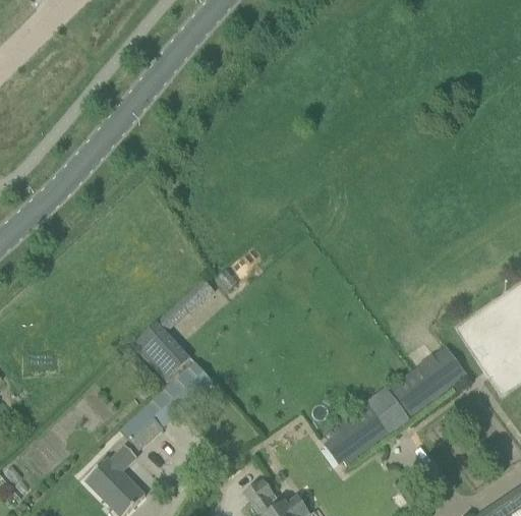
[(189,311),(214,289),(203,277),(131,343),(165,379),(189,357),(165,330),(187,309),(189,311)]
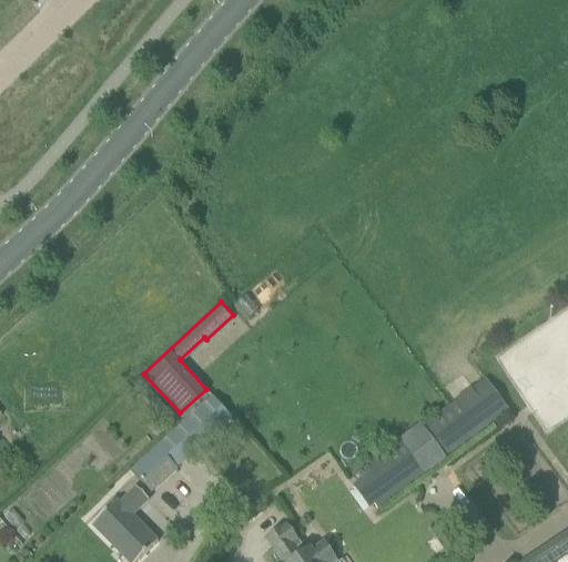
[(365,500),(373,510),(509,410),(484,376),(351,473),(347,477),(365,500)]
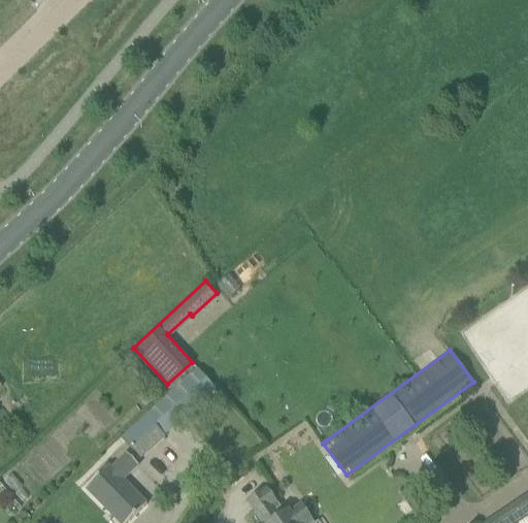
[(138,454),(215,385),(197,365),(121,434),(138,454)]
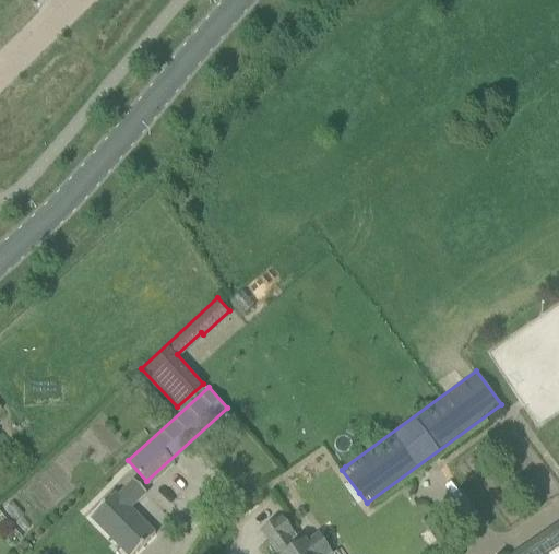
[(169,412),(162,405),(149,417),(155,425),(169,412)]
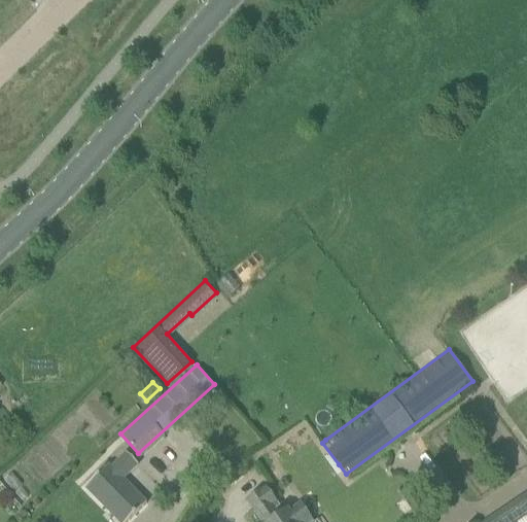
[(121,476),(137,461),(126,450),(110,464),(108,461),(84,484),(121,521),(123,521),(145,499),(121,476)]
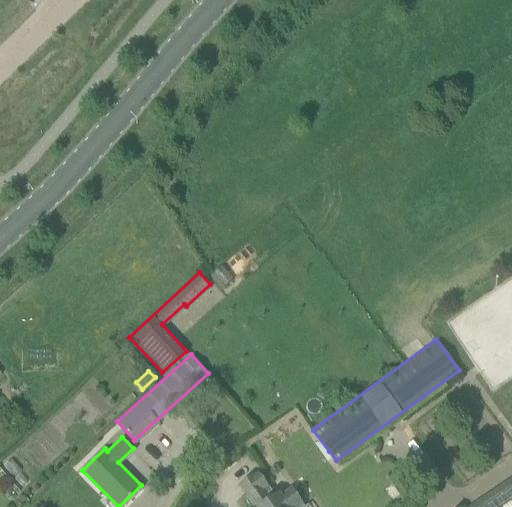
[(465,506),(511,506),(511,474),(465,506)]
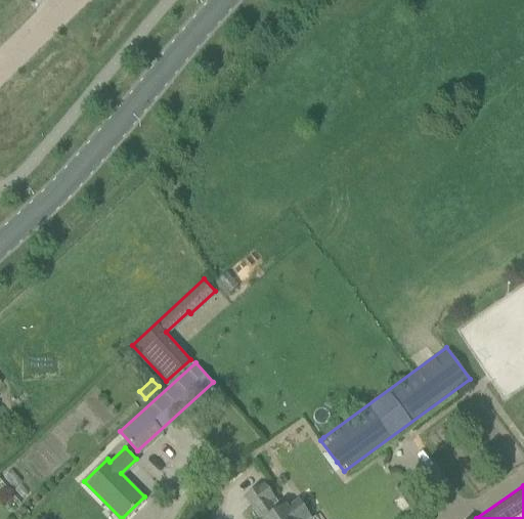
[(252,506),(260,518),(305,518),(310,515),(299,499),(289,507),(287,504),(277,510),(267,495),(252,506)]
